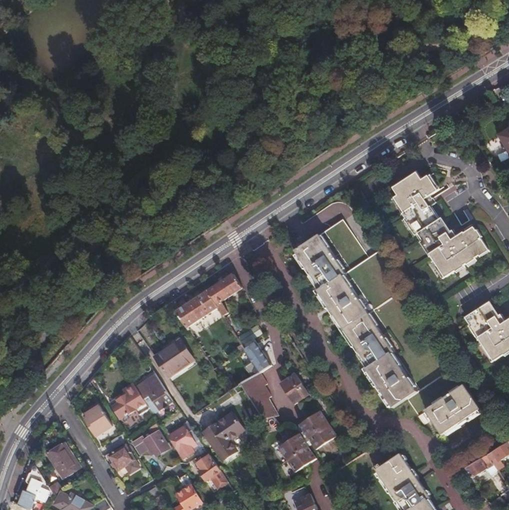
[(508,127),(497,135),(508,153),(508,127)]
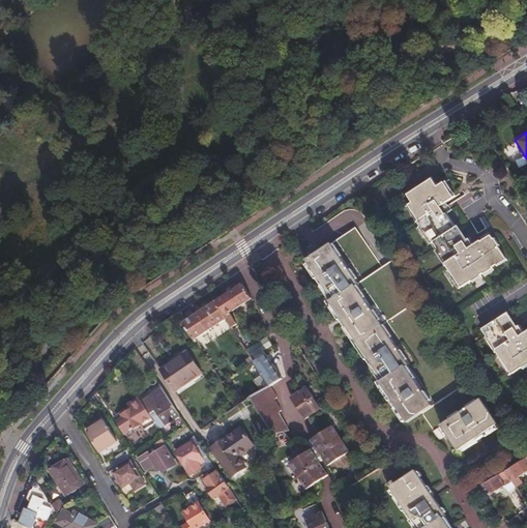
[(429,242),(458,286),(513,251),(510,247),(518,243),(504,224),(487,235),(481,228),(478,230),(469,216),(466,217),(458,203),(464,199),(459,192),(450,197),(441,181),(434,185),(430,178),(405,194),(409,202),(405,205),(418,225),(415,227),(427,243),(429,242)]
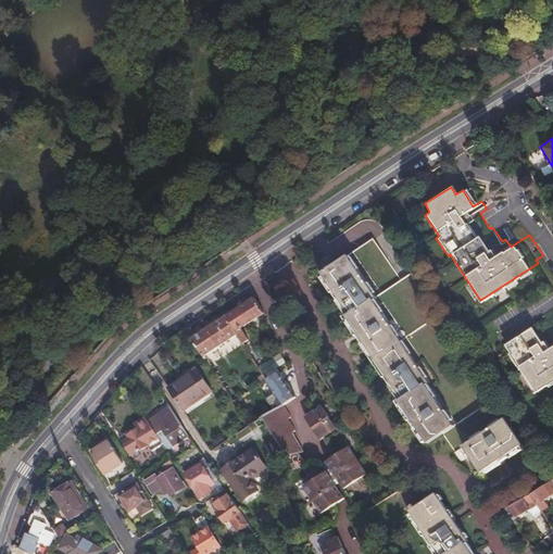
[(397,400),(425,442),(450,425),(422,382),(425,380),(371,298),(398,279),(371,238),(318,272),(347,313),(343,315),(399,398),(397,400)]
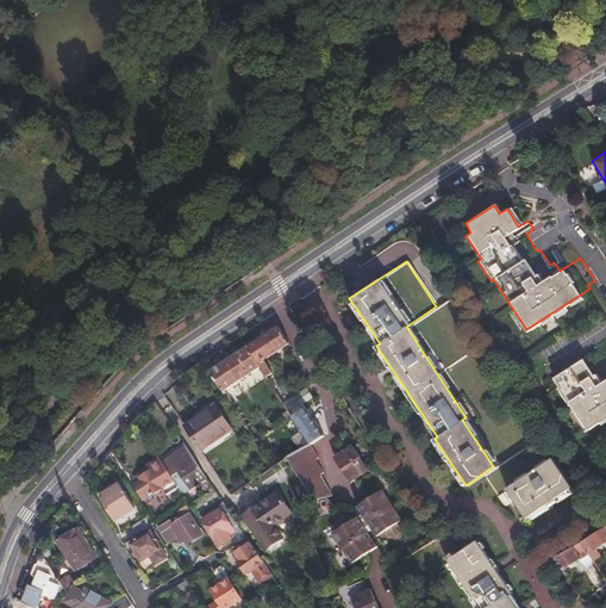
[(249,342),(243,333),(238,336),(245,345),(257,365),(264,374),(270,371),(261,358),(286,342),(276,324),(249,342)]
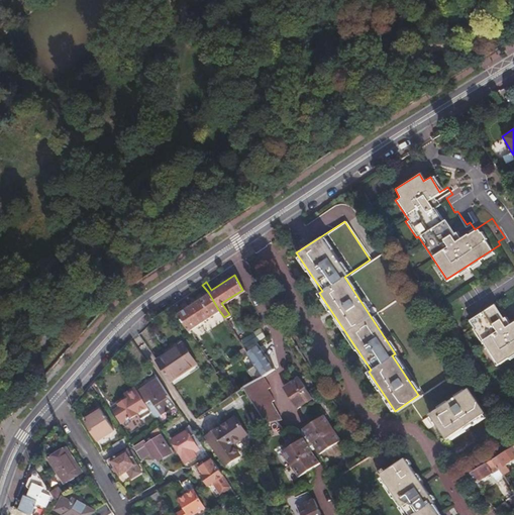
[(208,292),(176,313),(189,333),(192,331),(190,328),(210,315),(212,317),(215,315),(213,312),(218,309),(208,292)]
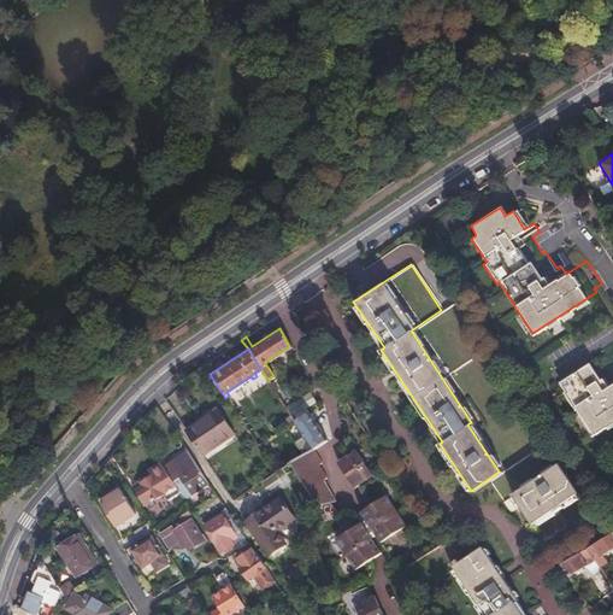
[(558,381),(590,433),(612,419),(612,380),(605,387),(599,378),(596,379),(585,363),(558,381)]
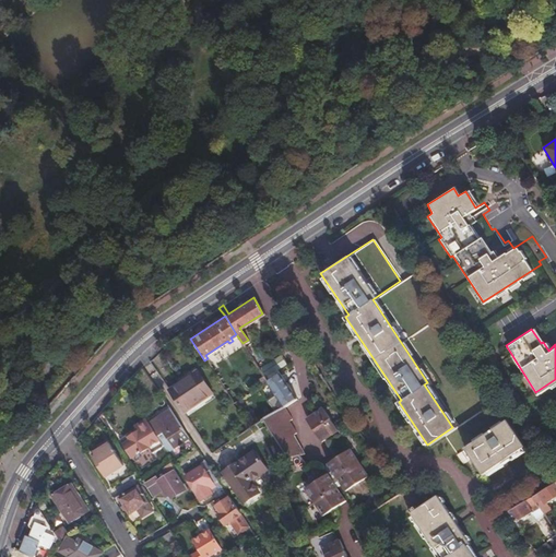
[(250,341),(244,345),(257,366),(263,362),(250,341)]
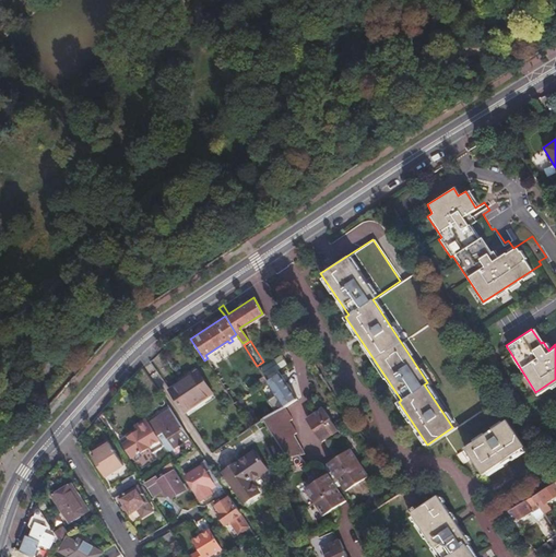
[(263,376),(265,380),(278,371),(276,368),(284,363),(280,355),(258,368),(263,376)]
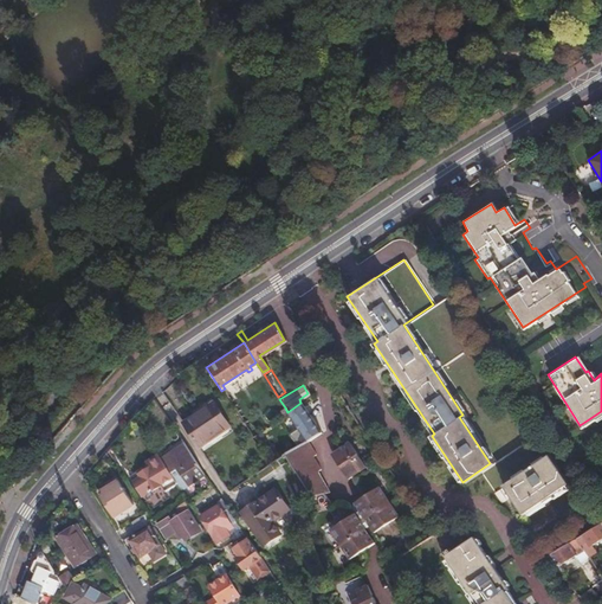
[(228,391),(224,393),(227,400),(233,397),(228,391)]
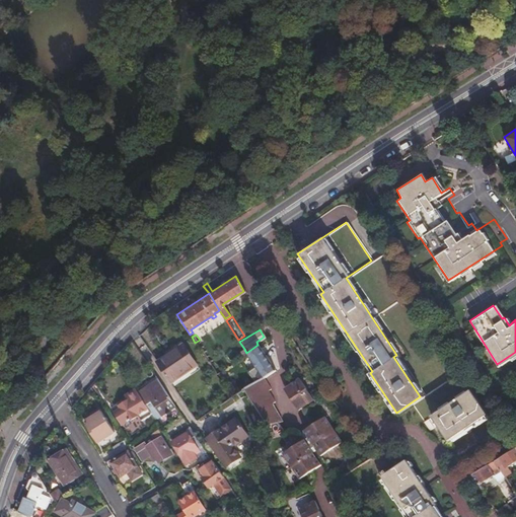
[(155,359),(169,380),(195,364),(181,344),(164,355),(163,353),(155,359)]
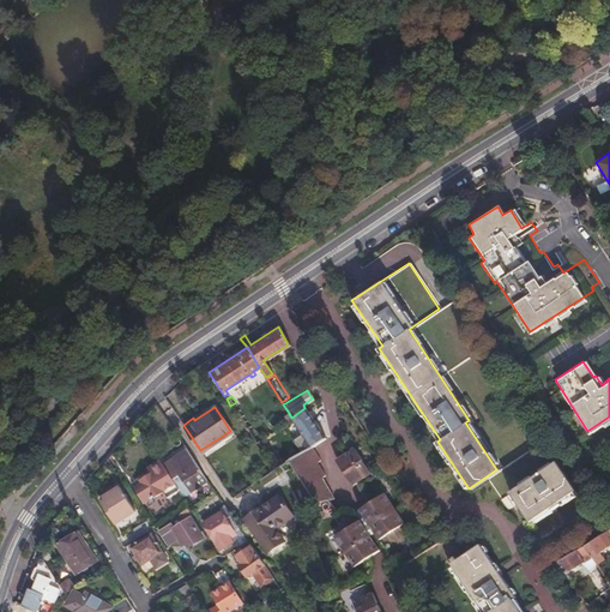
[(309,445),(309,444),(322,436),(305,408),(291,418),(297,426),(290,431),(299,442),(305,438),(309,445)]
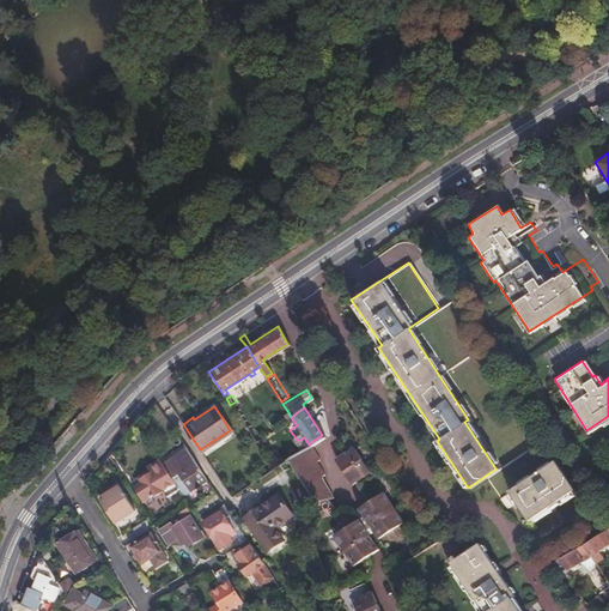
[(311,500),(324,495),(332,492),(320,473),(323,471),(315,458),(317,457),(309,443),(309,445),(285,459),(311,500)]
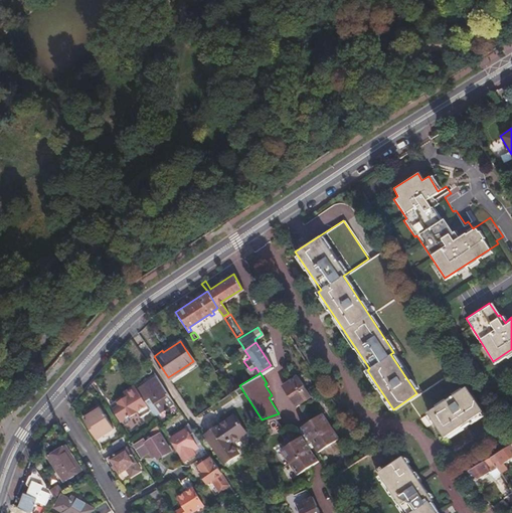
[(297,373),(284,382),(297,404),(311,395),(297,373)]
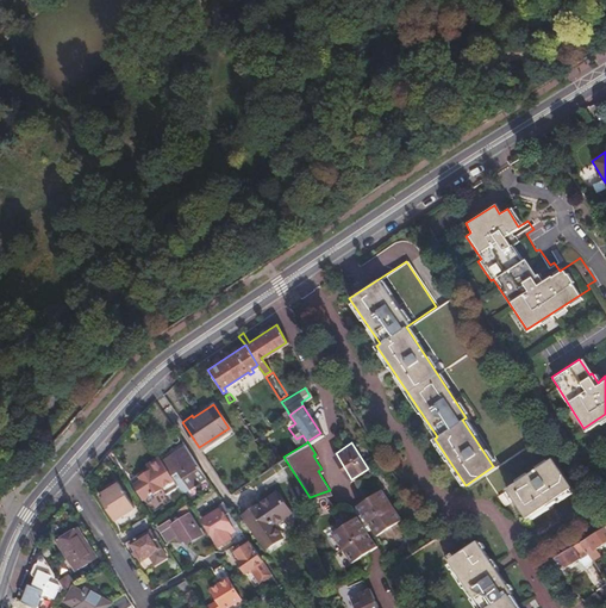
[(183,444),(158,459),(162,465),(168,473),(179,492),(204,476),(183,444)]
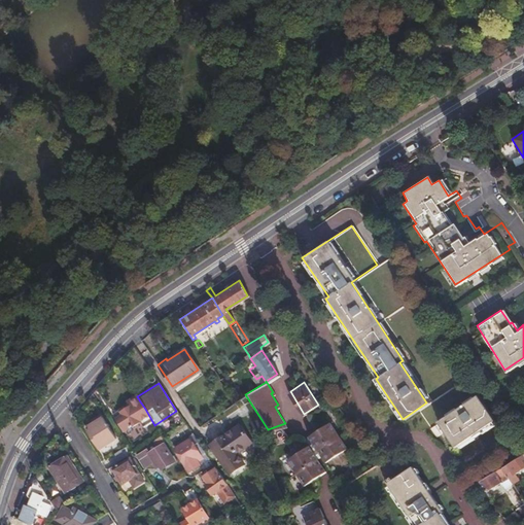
[(435,422),(451,447),(491,421),(476,397),(435,422)]
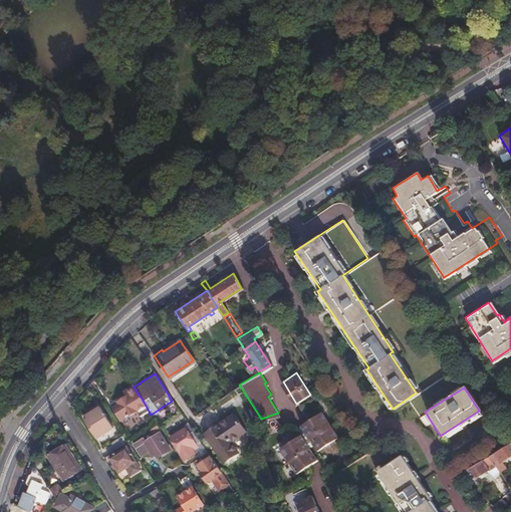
[(142,399),(137,392),(132,395),(137,403),(142,399)]
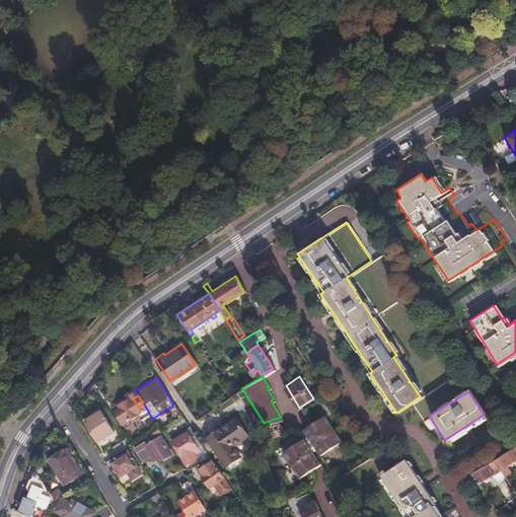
[(138,407),(133,398),(128,401),(127,399),(115,407),(116,410),(113,412),(121,425),(136,415),(133,410),(138,407)]
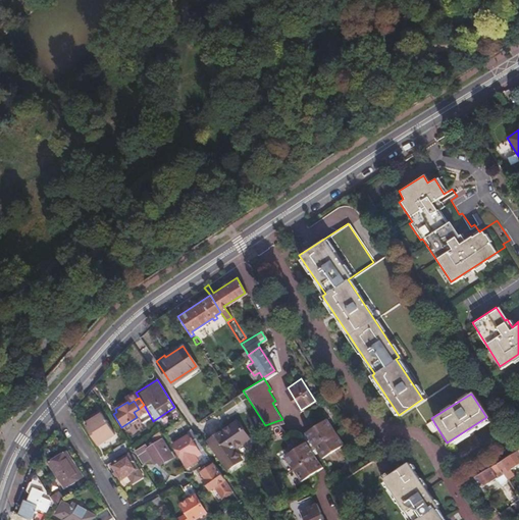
[(86,426),(96,444),(111,434),(97,411),(88,416),(90,419),(87,421),(89,424),(86,426)]
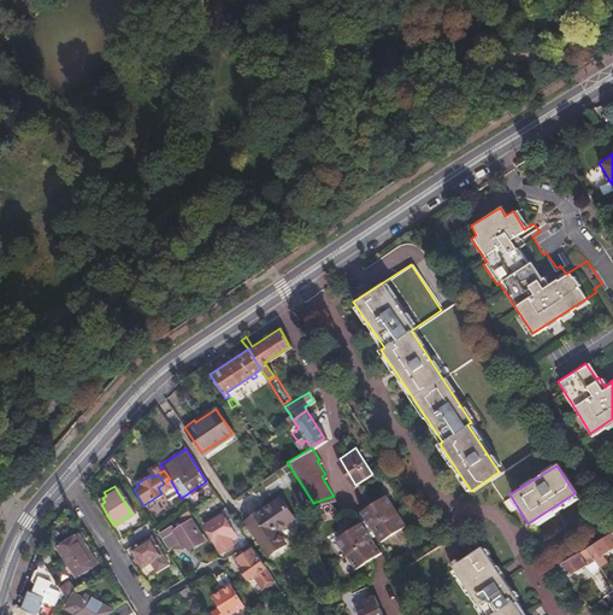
[(364,508),(367,515),(383,538),(404,525),(385,495),(364,508)]
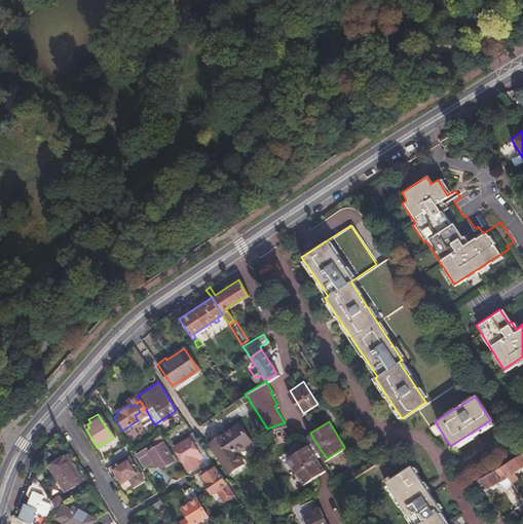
[(250,442),(247,438),(237,424),(208,444),(215,455),(227,473),(241,463),(234,452),(250,442)]
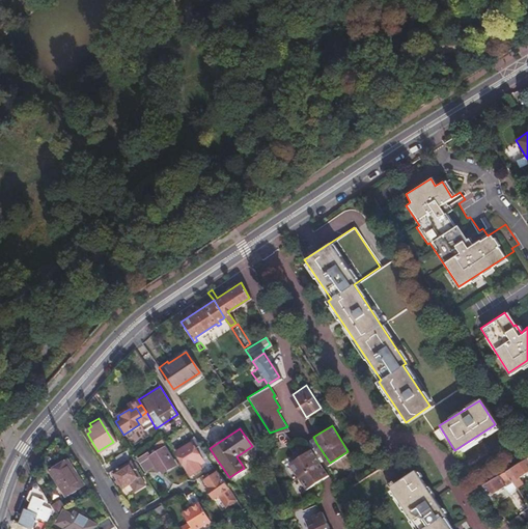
[(161,438),(153,442),(156,447),(164,443),(161,438)]
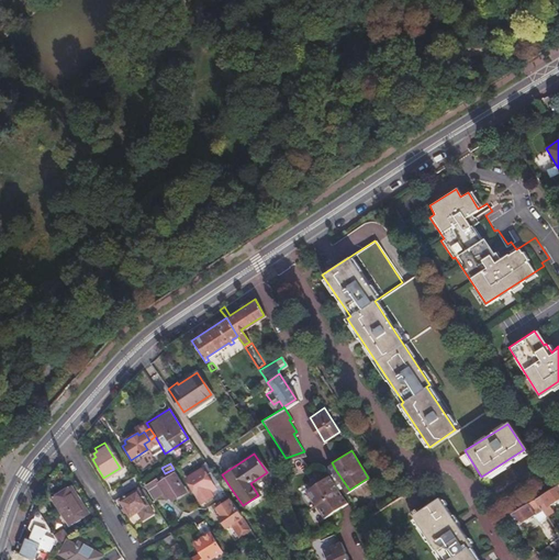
[(200,501),(221,488),(210,470),(205,473),(201,467),(185,477),(200,501)]
